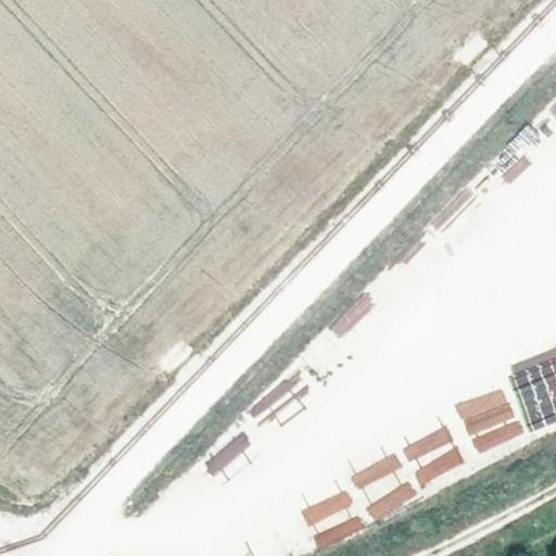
[(363,293),(330,327),(341,338),(374,304),(363,293)]
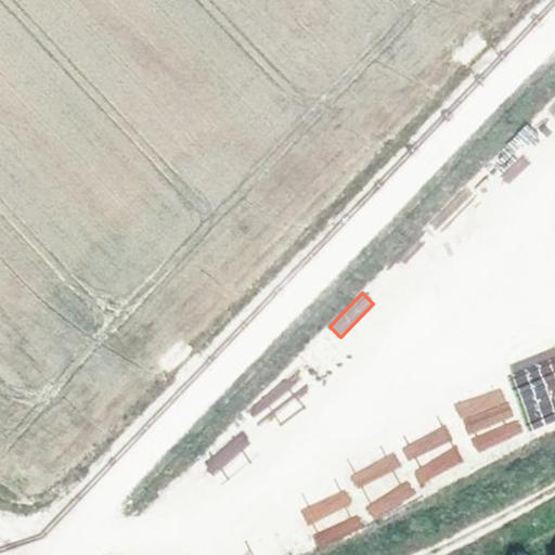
[(554,348),(507,365),(531,429),(554,420),(554,348)]
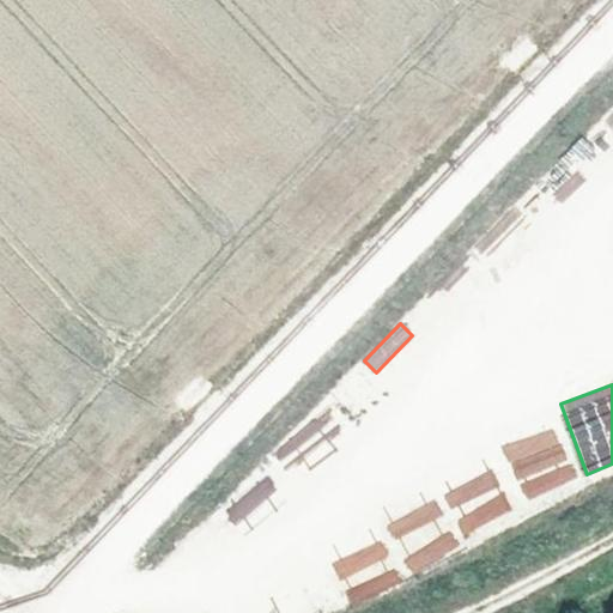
[(550,424),(502,448),(528,501),(576,477),(550,424)]
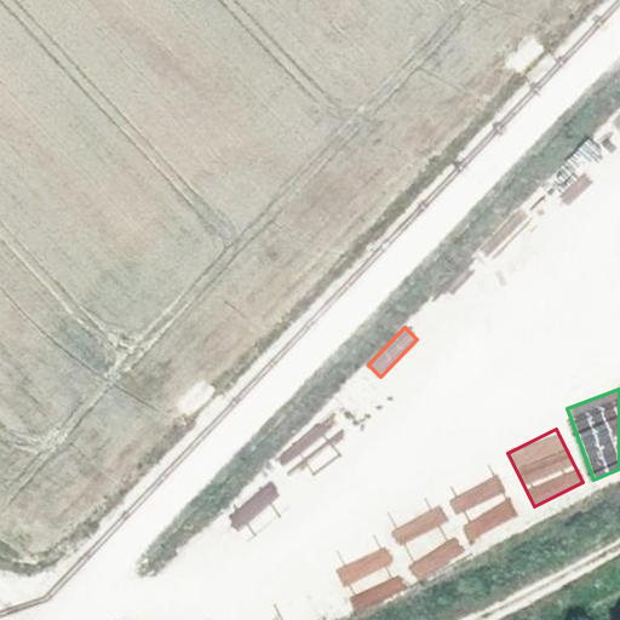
[(277,452),(283,468),(311,457),(305,441),(277,452)]
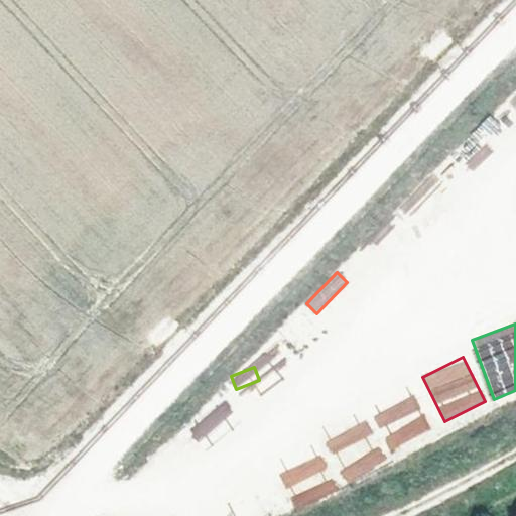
[(260,392),(280,379),(273,369),(254,381),(260,392)]
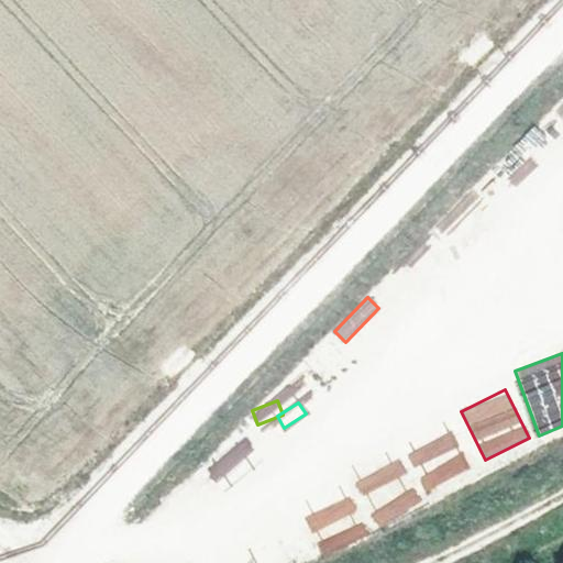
[(350,466),(382,522),(472,471),(440,415),(350,466)]
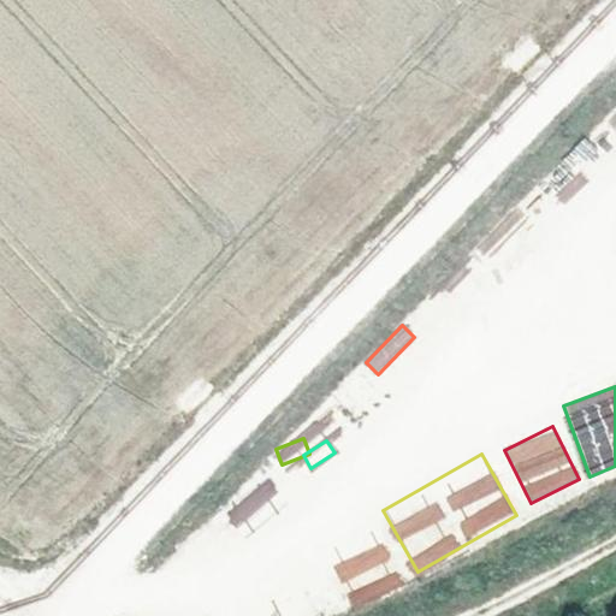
[(243,538),(283,509),(264,483),(224,511),(243,538)]
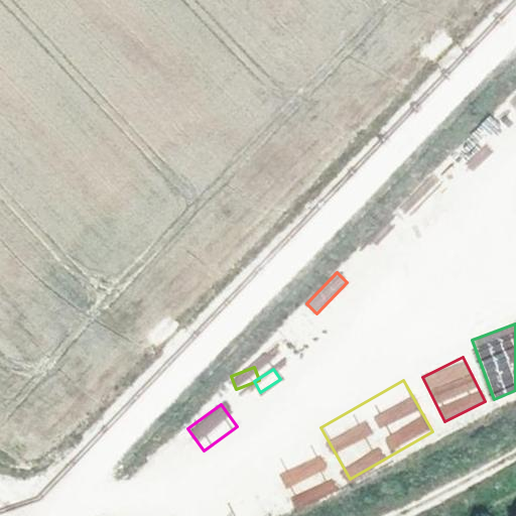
[(299,509),(348,485),(326,440),(277,465),(299,509)]
